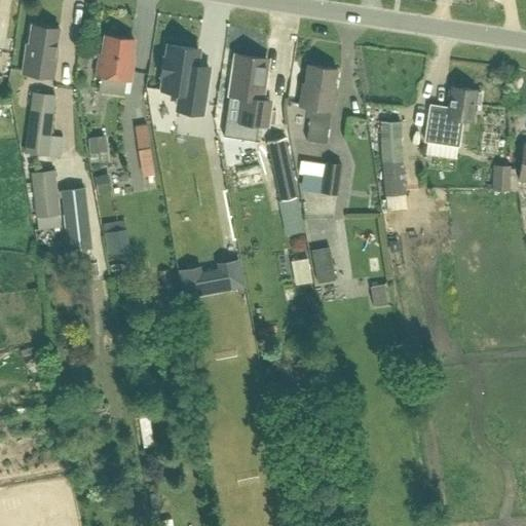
[(22,65),(21,74),(54,78),(55,70),(59,48),(57,47),(60,28),(30,25),(27,43),(25,43),(22,65)]
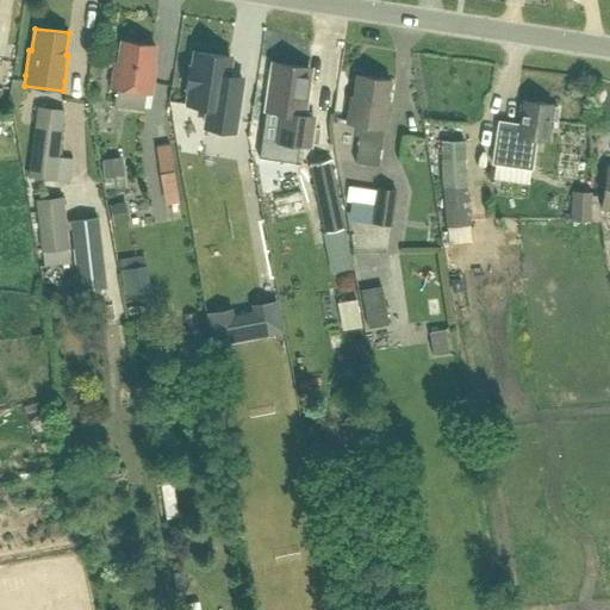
[(111,88),(117,88),(114,105),(145,110),(148,93),(150,93),(154,68),(151,67),(155,45),(120,41),(117,62),(114,62),(111,88)]
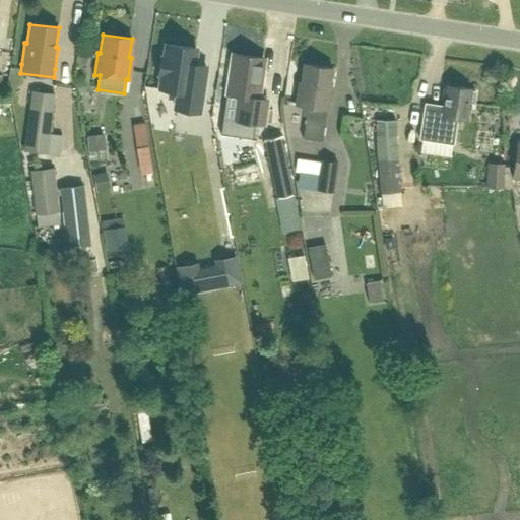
[(175,108),(199,112),(205,66),(193,64),(195,48),(167,44),(164,58),(160,58),(158,73),(161,74),(159,88),(178,91),(175,108)]
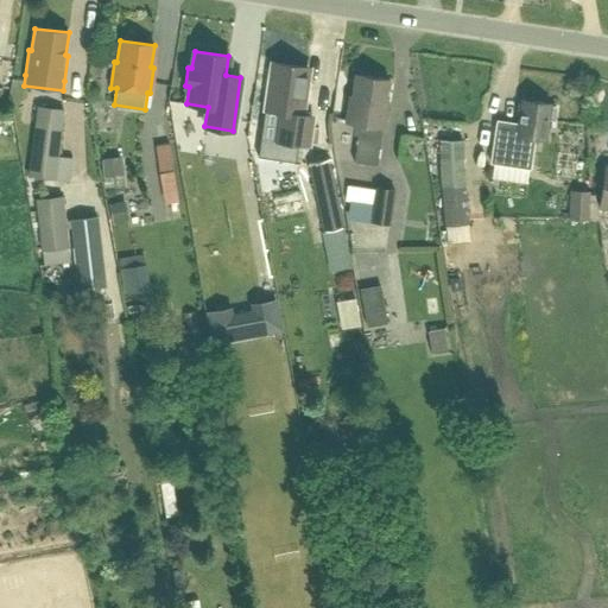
[(267,86),(258,157),(295,163),(298,144),(306,145),(310,116),(303,115),(306,90),(303,90),(306,68),(273,63),(271,86),(267,86)]
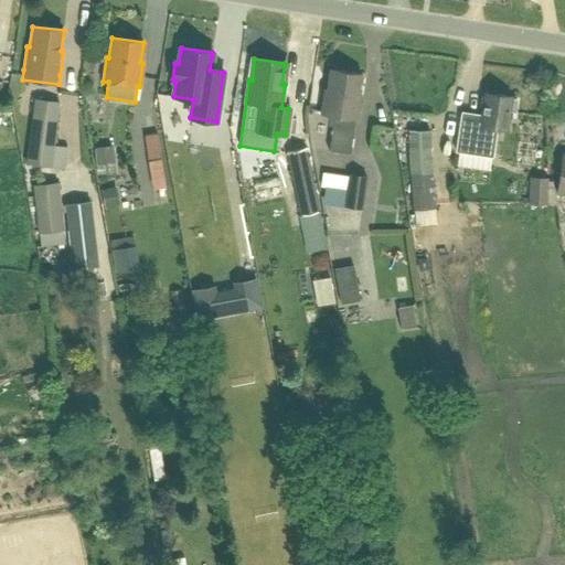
[(361,74),(329,70),(326,91),(323,89),(320,114),(333,116),(328,150),(349,153),(354,119),(356,119),(360,95),(358,95),(361,74)]
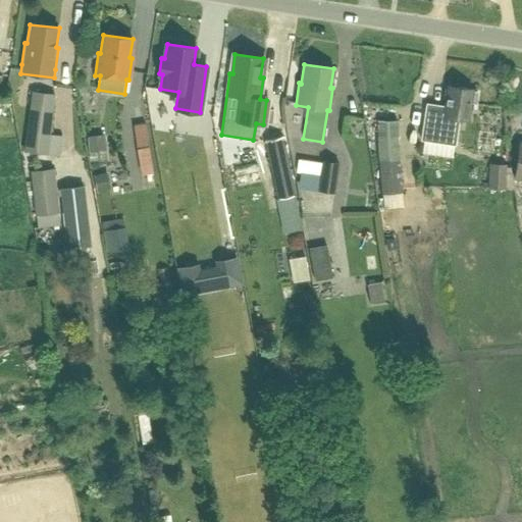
[(472,91),(472,89),(450,86),(446,112),(426,109),(422,140),(456,145),(460,118),(467,120),(470,102),(475,103),(477,92),(472,91)]
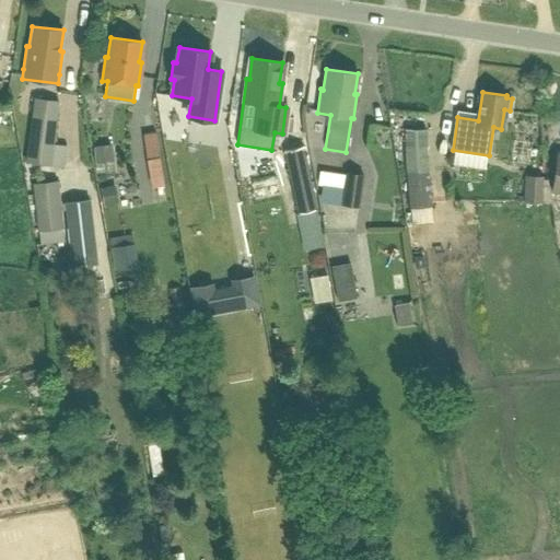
[(35,98),(27,162),(50,165),(59,102),(35,98)]
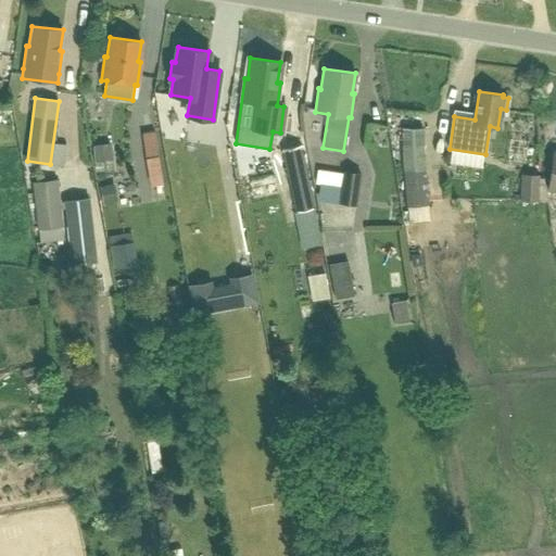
[(153,133),(140,134),(144,160),(158,158),(153,133)]
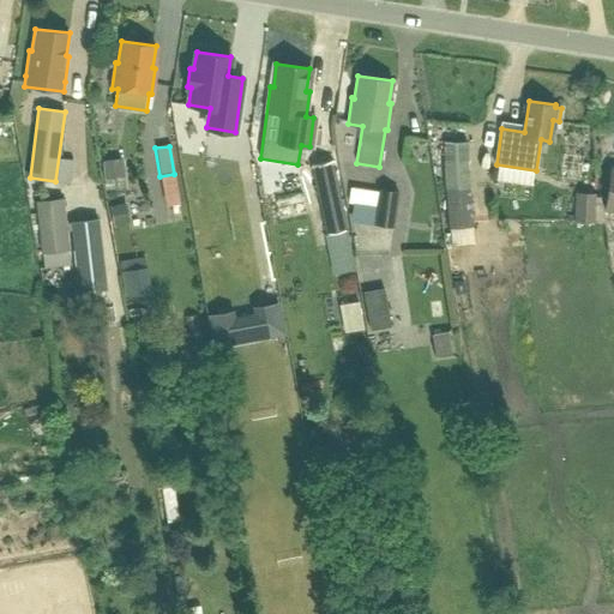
[(349,229),(332,149),(309,154),(327,234),(349,229)]
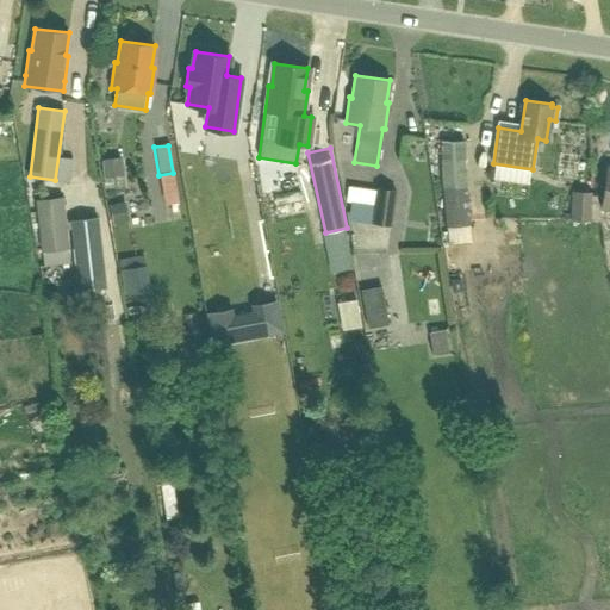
[(128,186),(124,156),(103,159),(106,188),(128,186)]
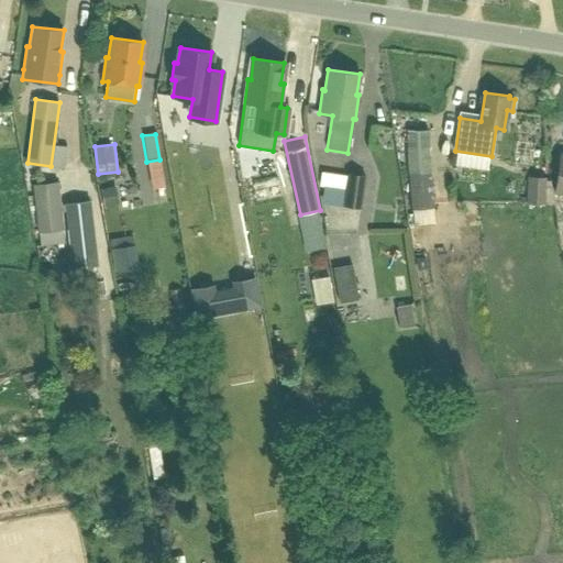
[(434,207),(432,172),(431,159),(409,162),(410,173),(412,208),(434,207)]
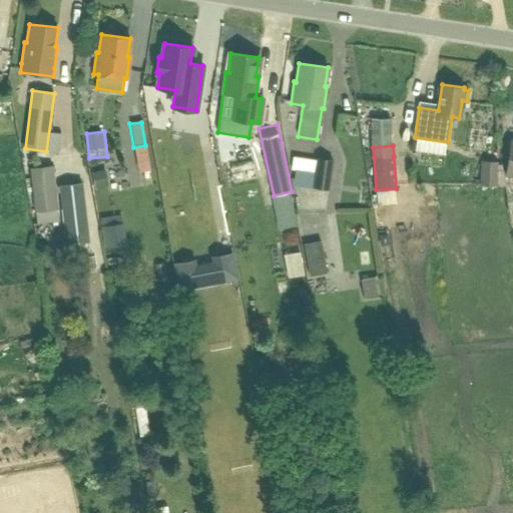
[(228,162),(231,179),(261,172),(258,156),(228,162)]
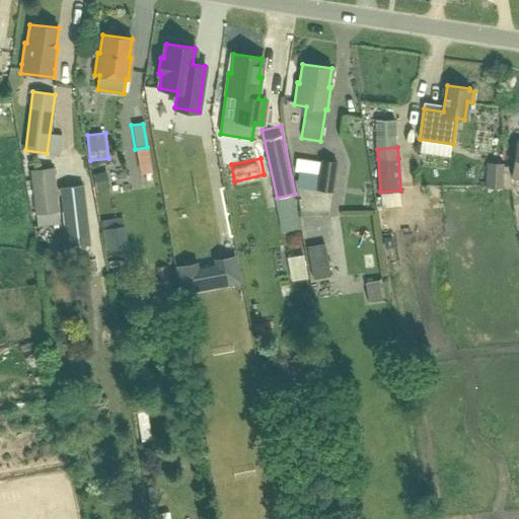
[(317,174),(319,162),(296,159),(294,171),(317,174)]
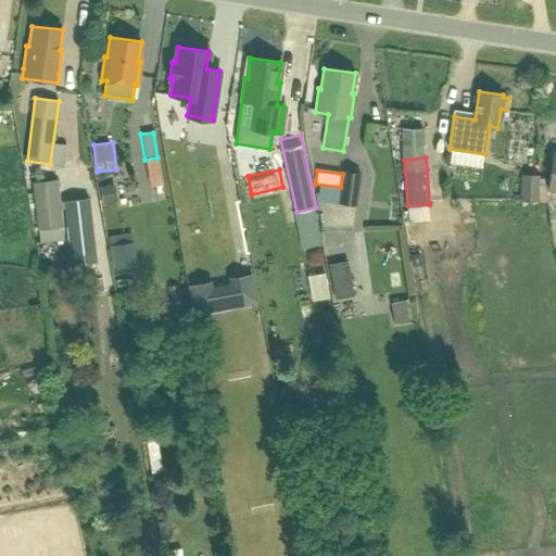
[(342,172),(342,174),(340,187),(338,203),(355,205),(359,174),(342,172)]
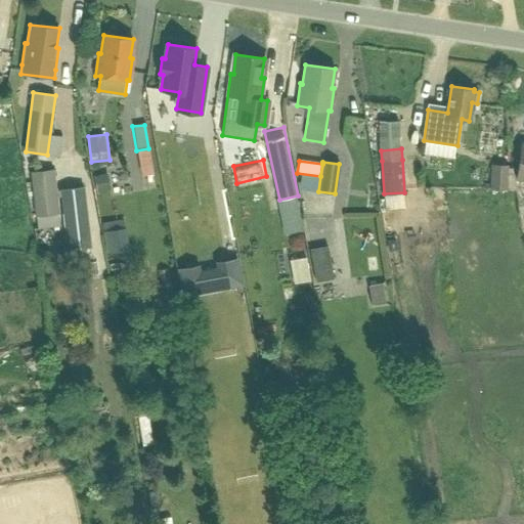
[(491,165),(490,188),(509,188),(510,165),(491,165)]
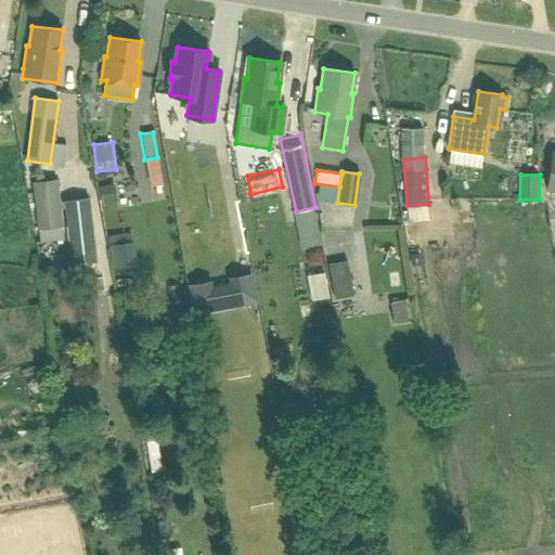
[(64,226),(59,179),(34,181),(39,229),(40,229),(41,242),(65,239),(64,226)]
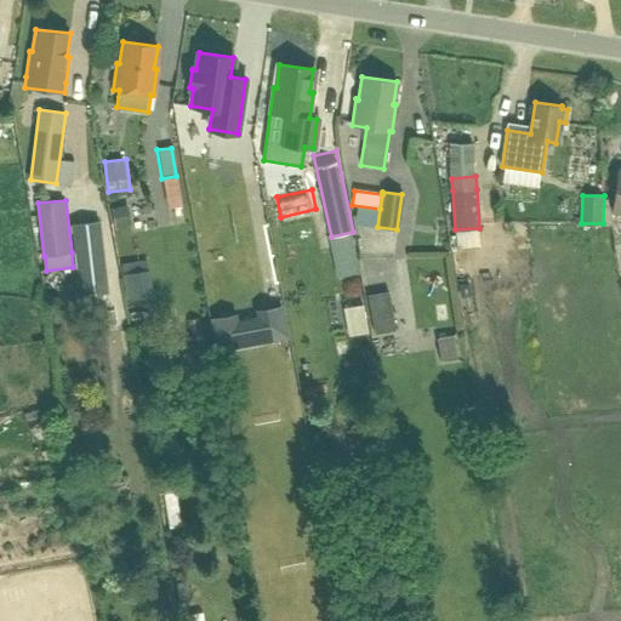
[(125,208),(113,209),(115,226),(127,224),(125,208)]
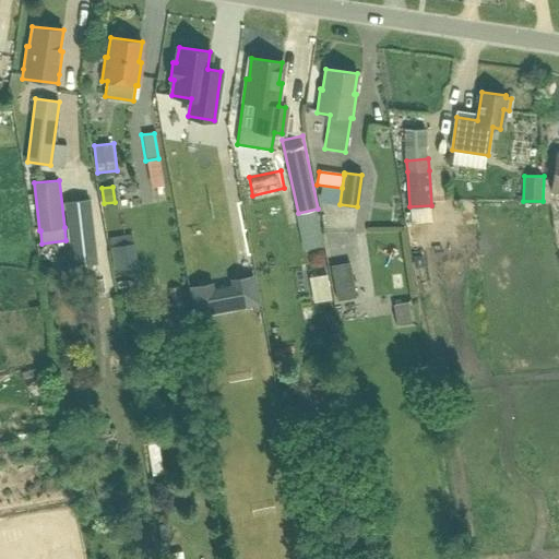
[(99,263),(92,198),(66,201),(73,266),(99,263)]
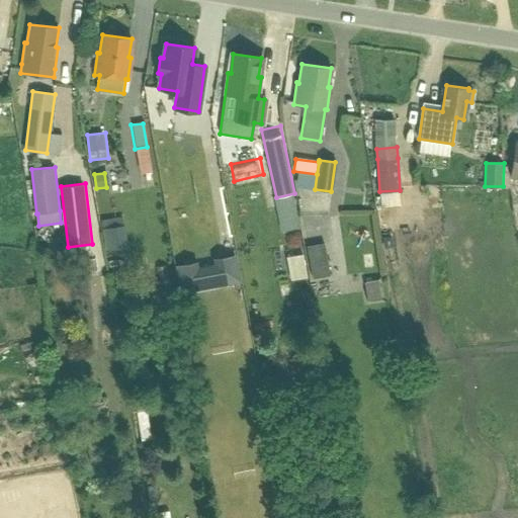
[(292,198),(274,202),(281,234),(299,230),(292,198)]
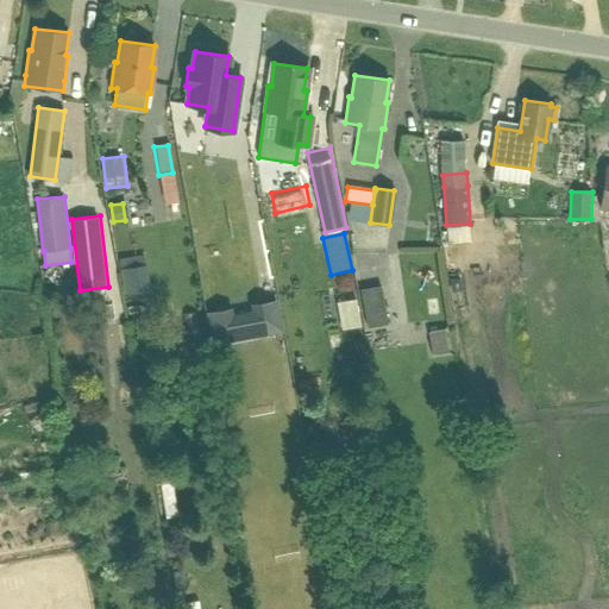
[(248,283),(224,287),(230,316),(253,312),(248,283)]
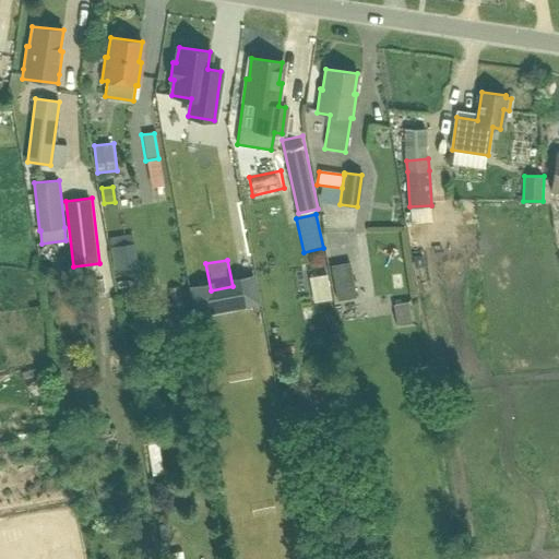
[(333,284),(352,281),(348,264),(331,268),(333,284)]
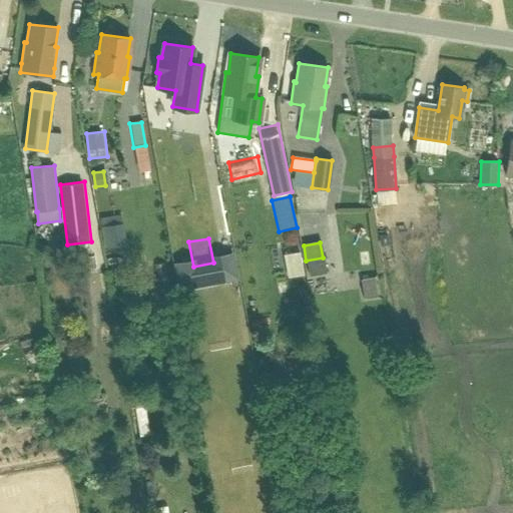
[(214,257),(218,281),(235,278),(231,253),(214,257)]
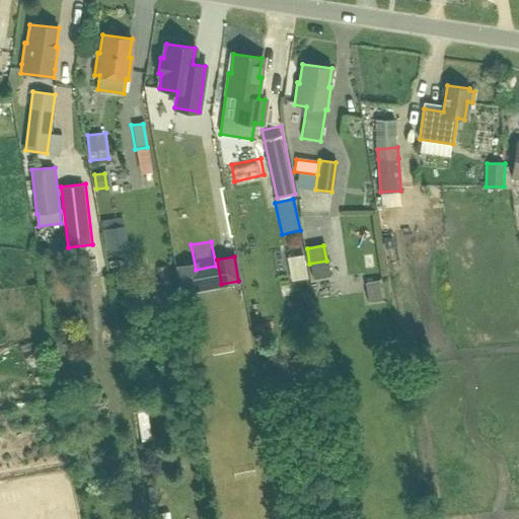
[(181,291),(199,288),(195,264),(177,267),(181,291)]
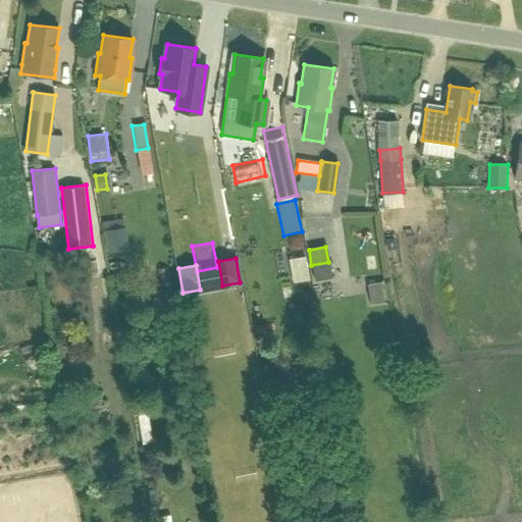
[(165,269),(157,270),(161,293),(169,292),(165,269)]
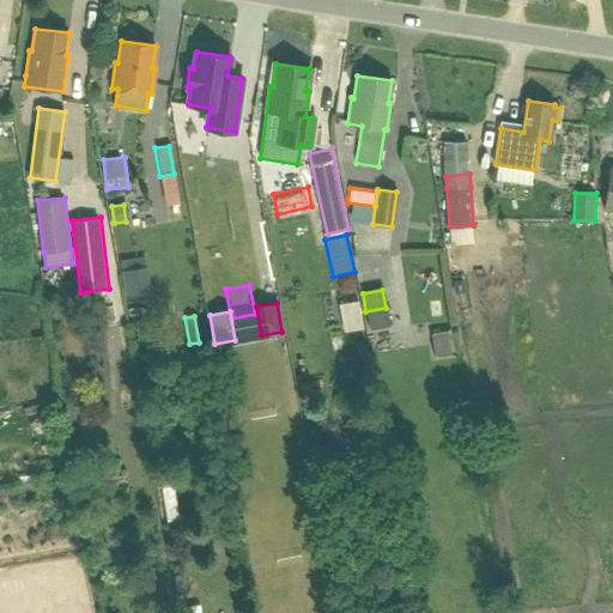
[(430,333),(434,357),(450,354),(447,331),(430,333)]
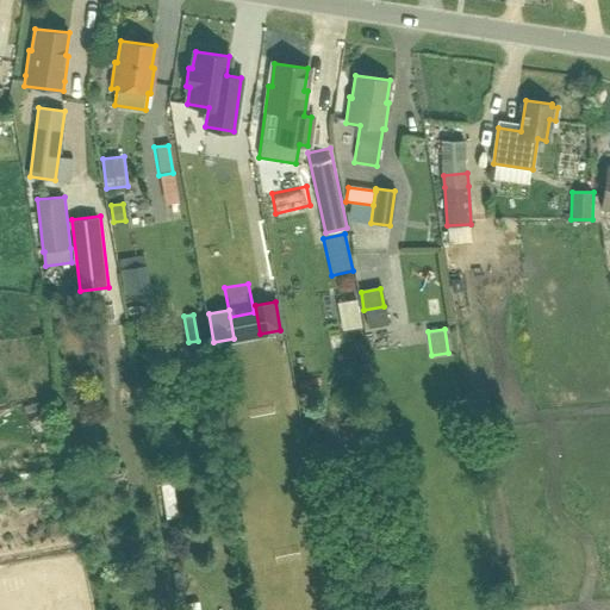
[(363,353),(361,340),(354,341),(356,354),(363,353)]
